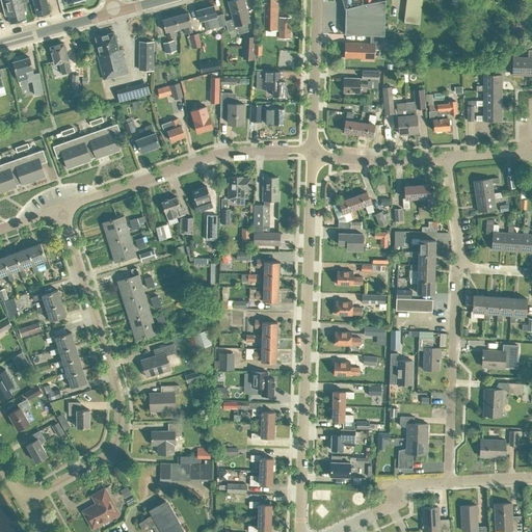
[(1,0),(5,16),(8,15),(10,23),(26,20),(24,10),(27,9),(25,2),(28,2),(27,0),(1,0)]
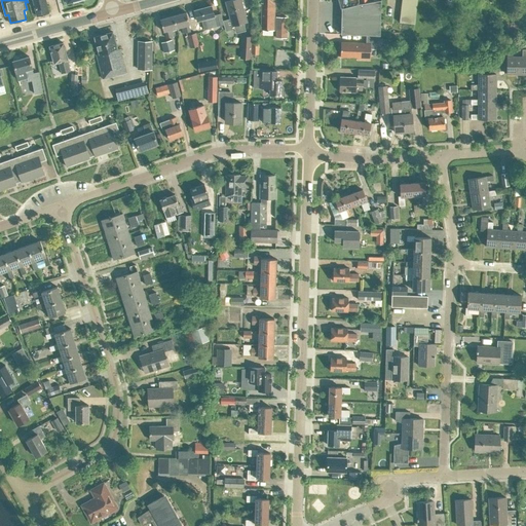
[(32,0),(37,16),(49,12),(45,0),(32,0)]
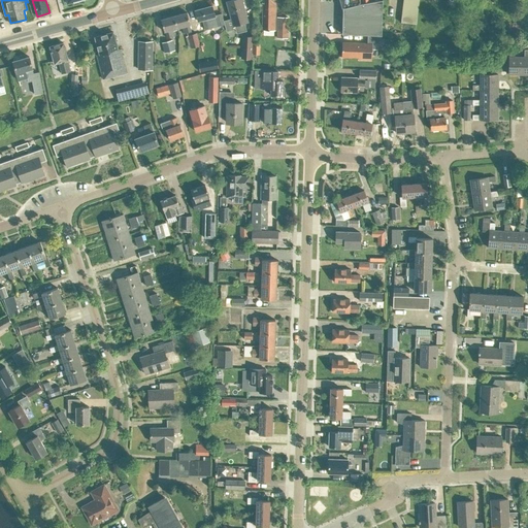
[(245,30),(243,23),(248,22),(241,0),(231,0),(226,1),(233,26),(235,25),(237,32),(245,30)]
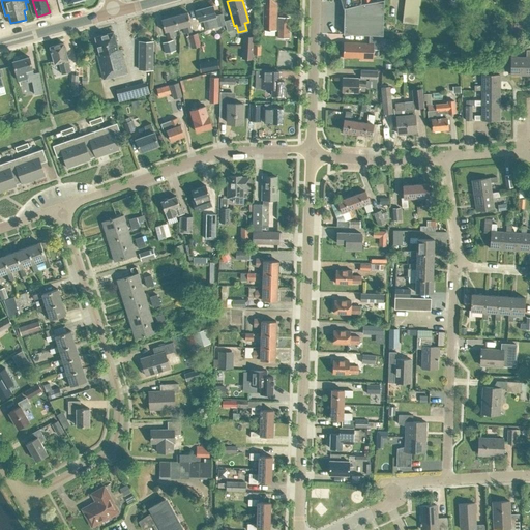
[(278,18),(276,18),(276,3),(283,3),(282,0),(262,0),(263,3),(264,3),(263,29),(278,30),(277,37),(288,38),(289,17),(278,17),(278,18)]
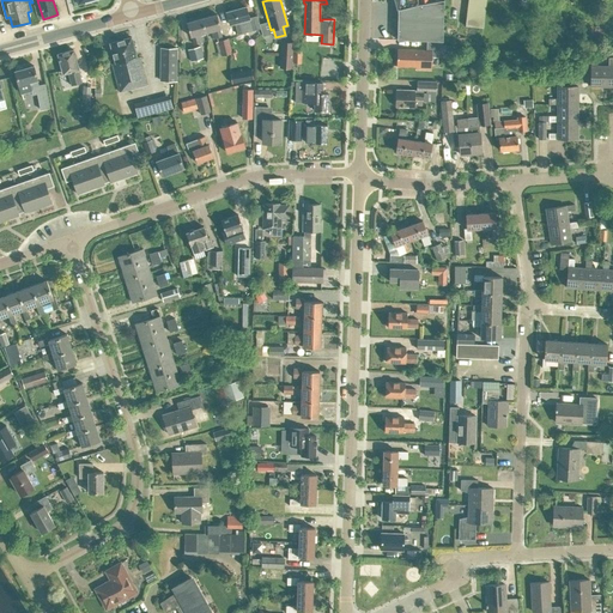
[(394,0),(396,10),(399,8),(398,40),(443,41),(443,0),(439,0),(417,4),(416,0),(394,0)]
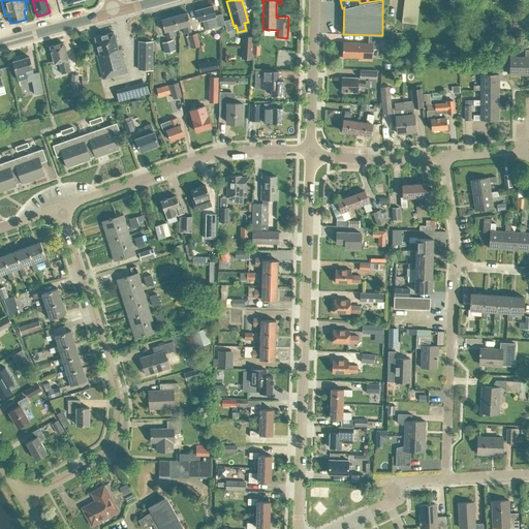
[(404,0),(402,22),(416,24),(419,0),(404,0)]
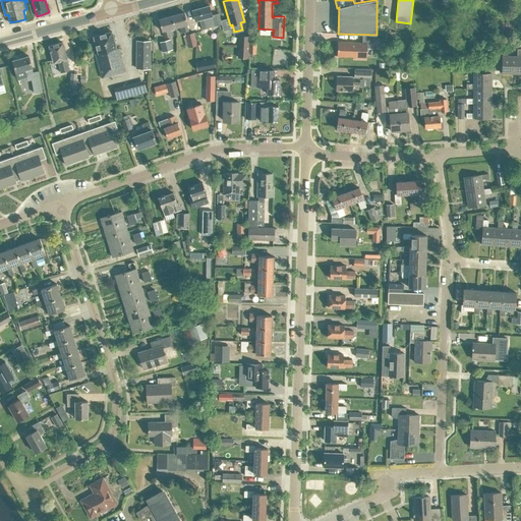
[(219,13),(212,14),(210,5),(192,10),(195,20),(199,19),(201,30),(222,23),(219,13)]
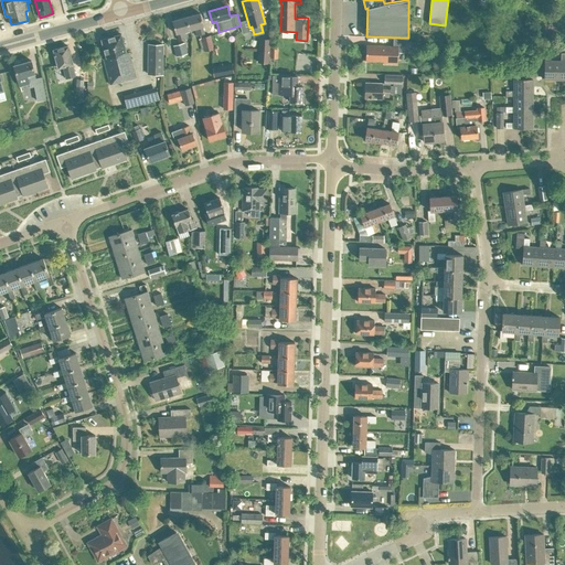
[(196,35),(200,34),(204,33),(202,27),(203,25),(200,13),(187,17),(190,30),(195,29),(196,35)]
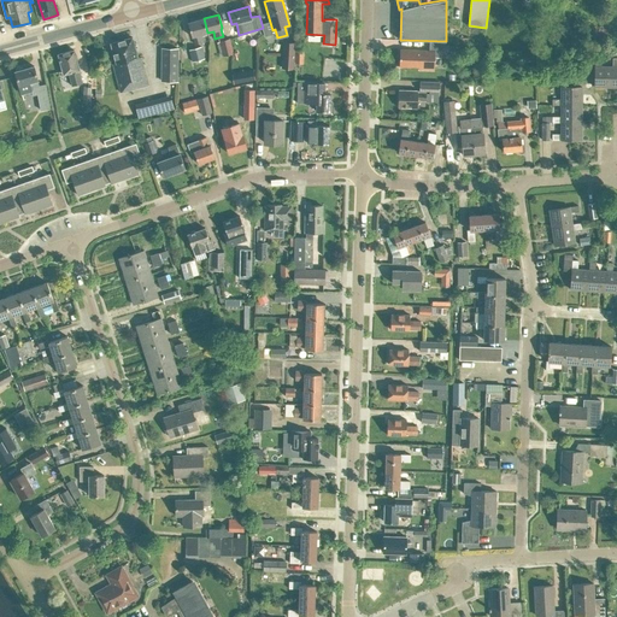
[(207,33),(204,18),(188,22),(192,36),(193,36),(195,45),(204,42),(201,34),(207,33)]
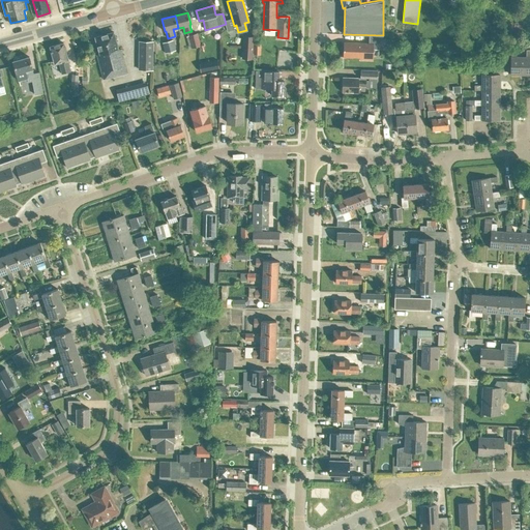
[(192,31),(187,32),(188,35),(185,36),(188,47),(192,47),(192,48),(201,46),(197,33),(193,34),(192,31)]
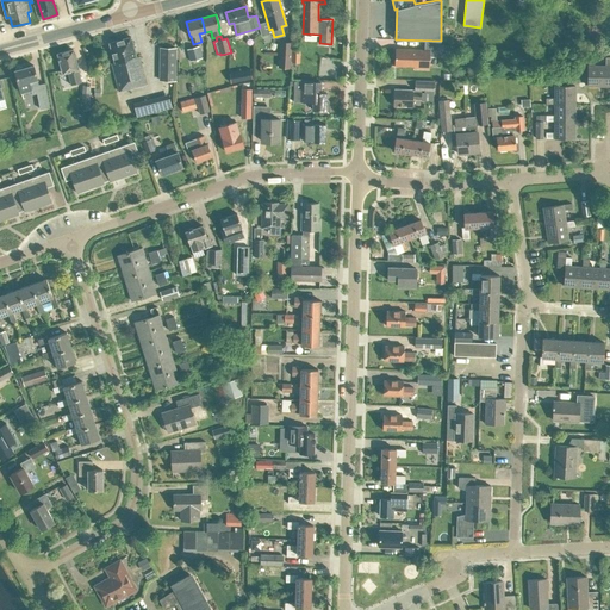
[(246,47),(253,44),(250,36),(242,38),(246,47)]
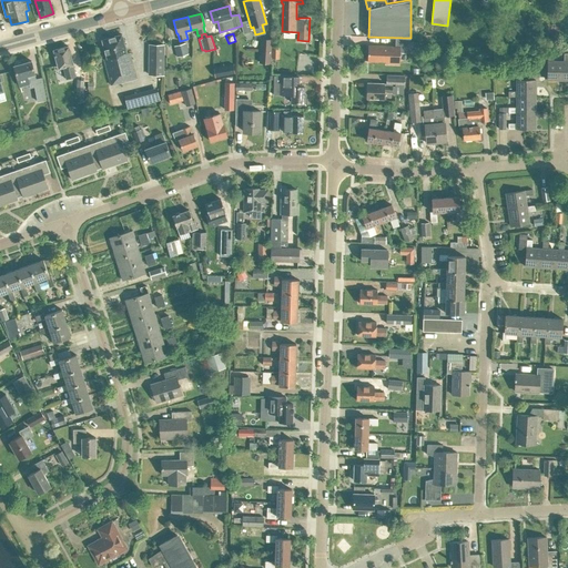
[(130,52),(127,53),(122,34),(102,40),(107,59),(104,59),(111,84),(129,80),(129,79),(137,77),(130,52)]
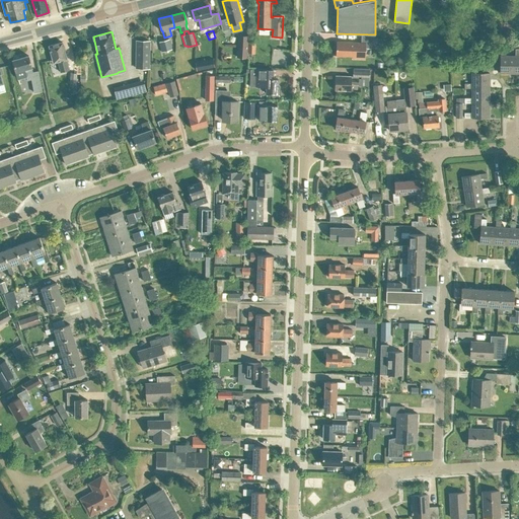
[(237,58),(247,58),(248,35),(238,34),(237,58)]
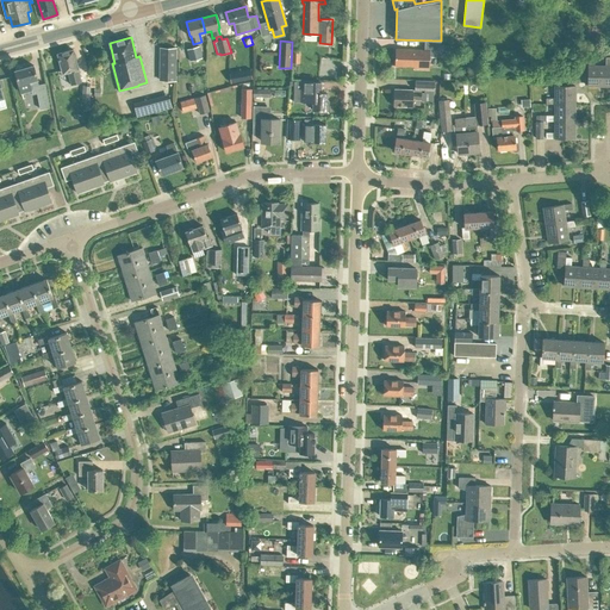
[(424,49),(415,49),(396,49),(394,66),(429,67),(429,56),(440,56),(441,41),(424,41),(424,49)]
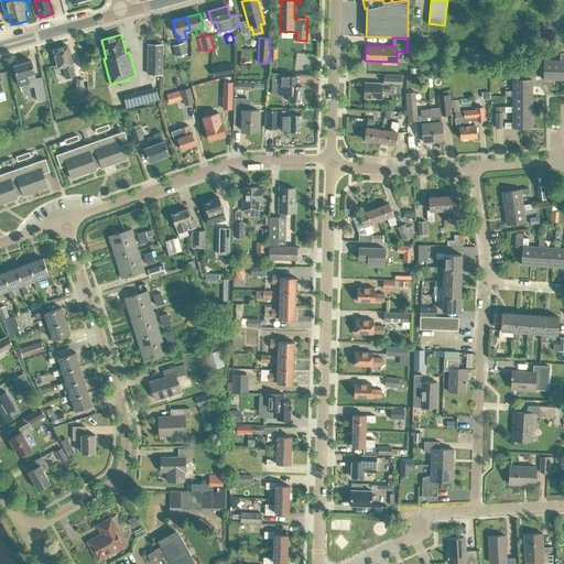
[(172,45),(175,57),(187,53),(184,42),(172,45)]
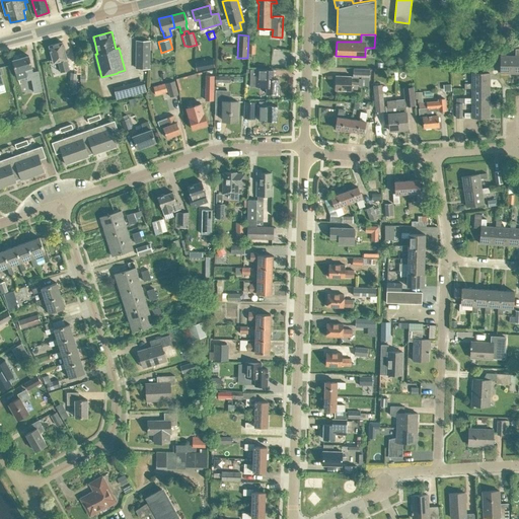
[(137,40),(136,67),(149,67),(150,40),(137,40)]
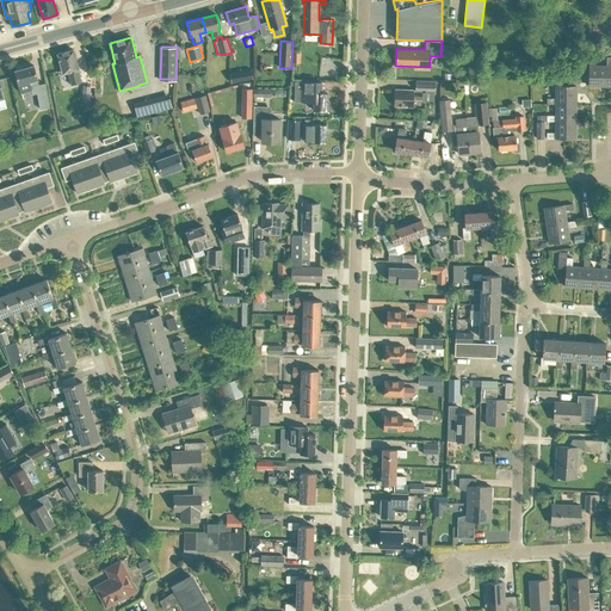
[(71,85),(76,84),(81,82),(78,69),(79,69),(74,49),(57,54),(62,74),(68,72),(71,85)]
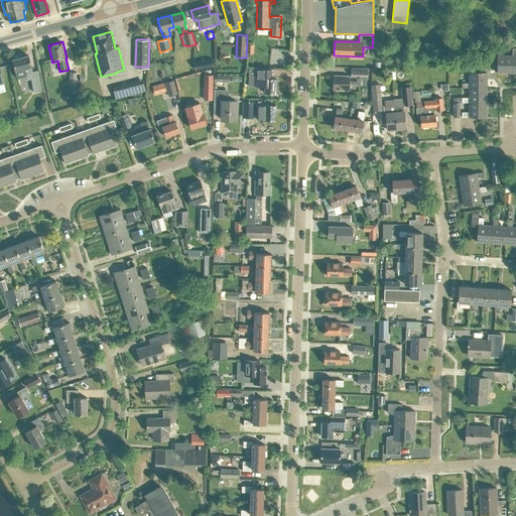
[(485,47),(485,58),(493,58),(493,47),(485,47)]
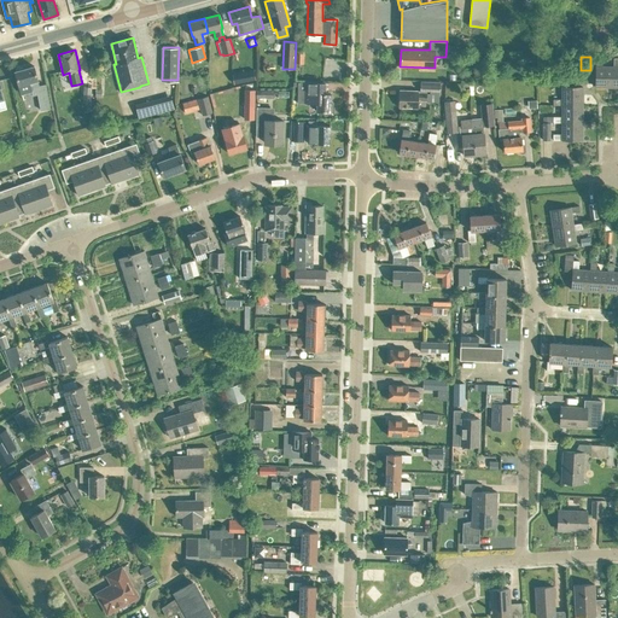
[(613,66),(601,66),(601,58),(595,58),(595,87),(613,87),(613,66)]
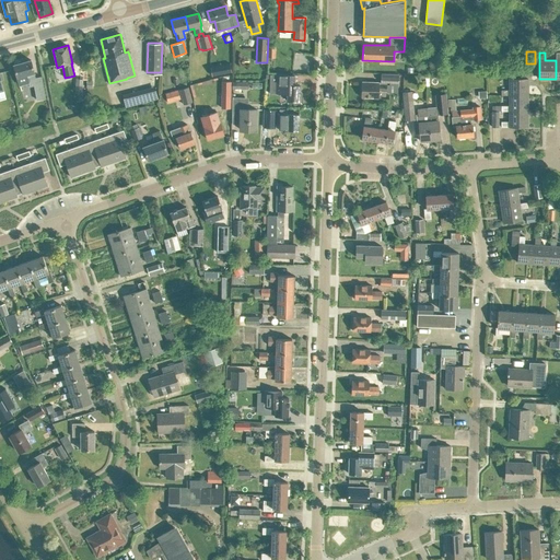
[(282,74),(292,76),(293,60),(283,59),(282,74)]
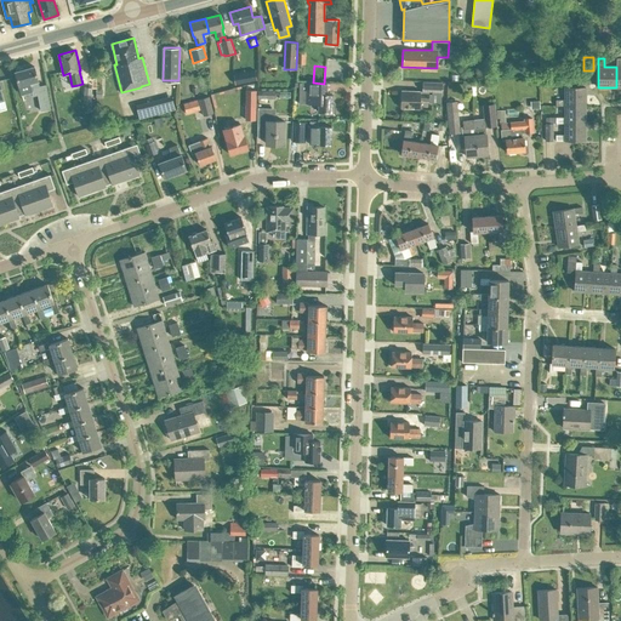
[(34,67),(15,72),(18,86),(20,86),(22,95),(32,92),(33,97),(38,96),(43,112),(52,109),(46,85),(39,86),(38,81),(34,67)]
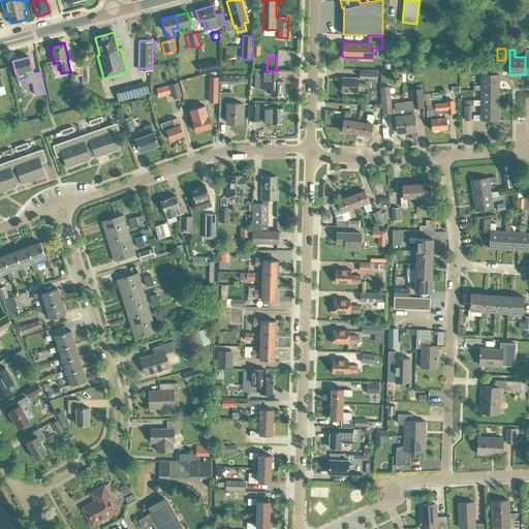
[(209,61),(198,63),(200,71),(211,69),(209,61)]
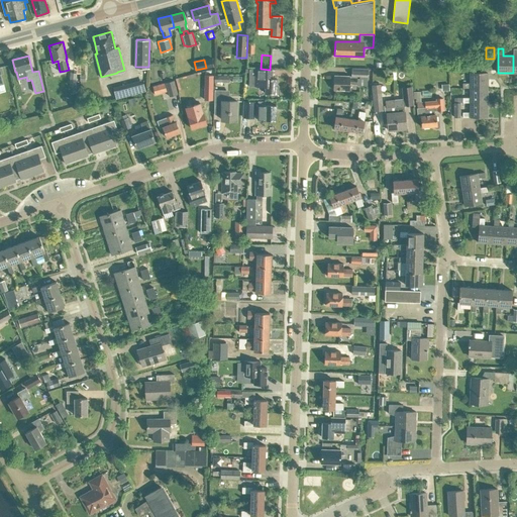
[(349,75),(349,76),(349,77),(356,78),(356,76),(359,76),(359,79),(368,80),(369,69),(351,68),(351,76),(349,75)]
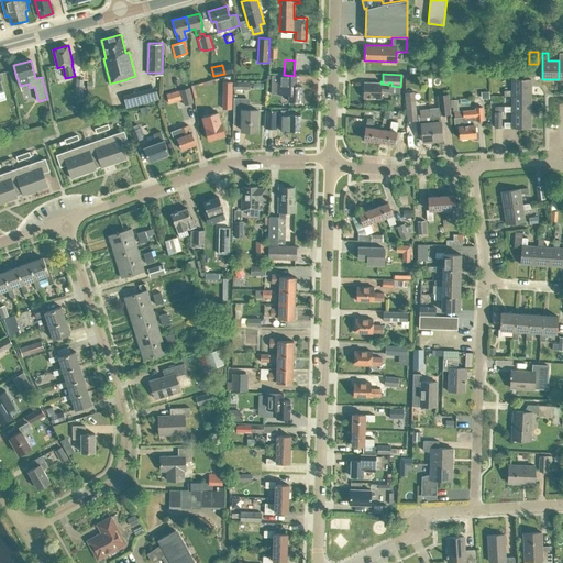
[(301,94),(301,86),(297,86),(297,76),(294,76),(284,75),(272,75),(271,94),(285,94),(286,96),(289,96),(289,101),(295,101),(295,103),(304,103),(304,94),(301,94)]
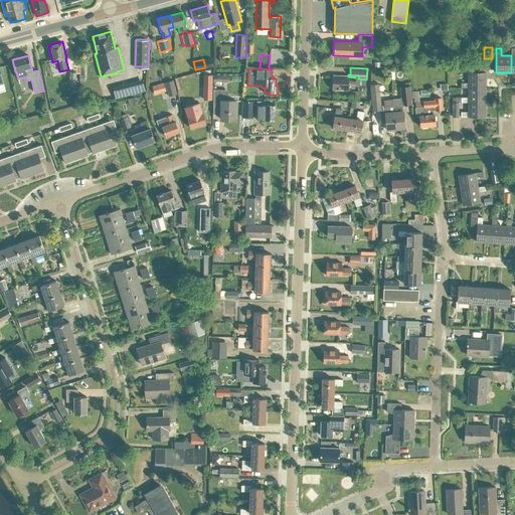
[(468,87),(485,88),(485,72),(468,72),(468,82),(461,82),(461,88),(468,88),(468,87)]
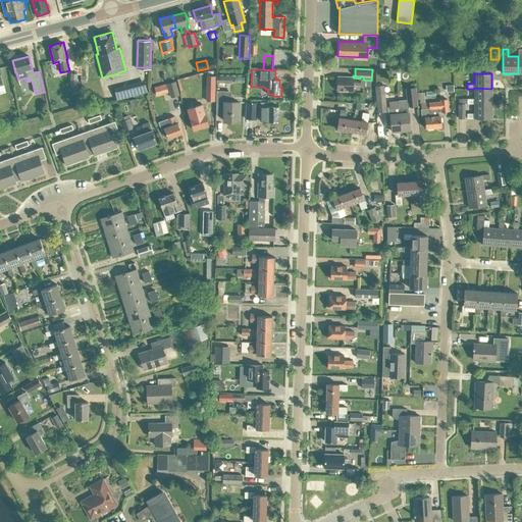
[(206,101),(214,101),(214,87),(215,87),(215,76),(206,76),(206,101)]
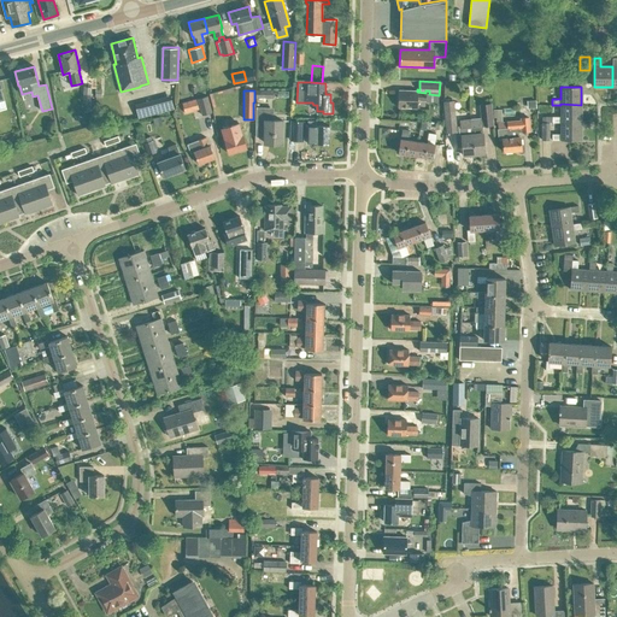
[(417,92),(417,90),(398,90),(398,107),(417,107),(417,100),(425,100),(425,93),(417,92)]
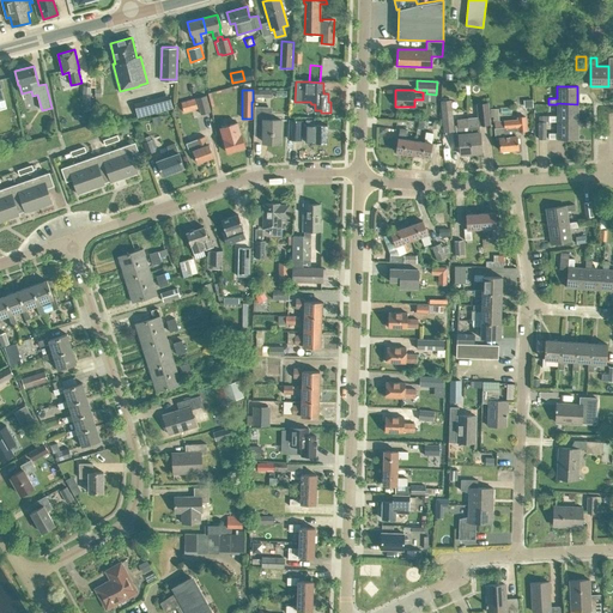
[(201,114),(210,111),(206,96),(196,98),(201,114)]
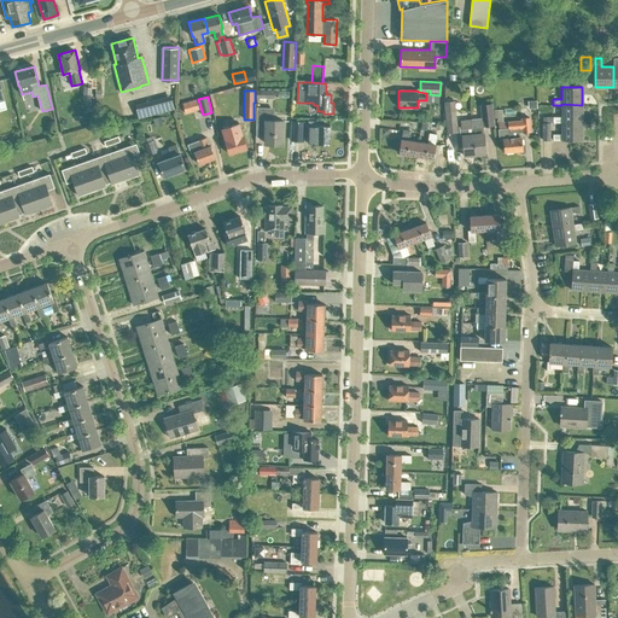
[(141,114),(178,110),(176,99),(140,103),(141,114)]
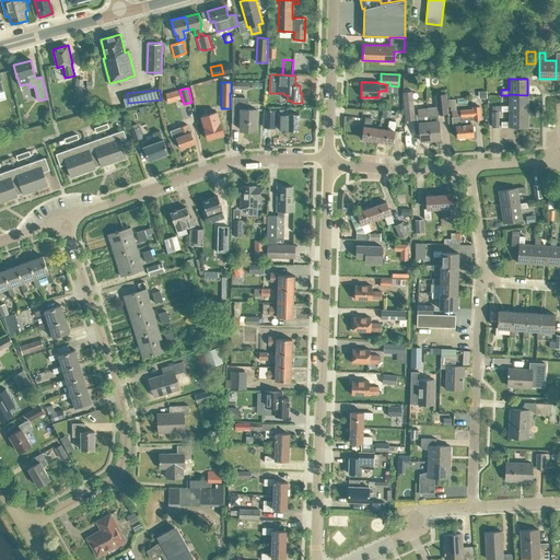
[(167,102),(181,98),(178,90),(165,93),(167,102)]
